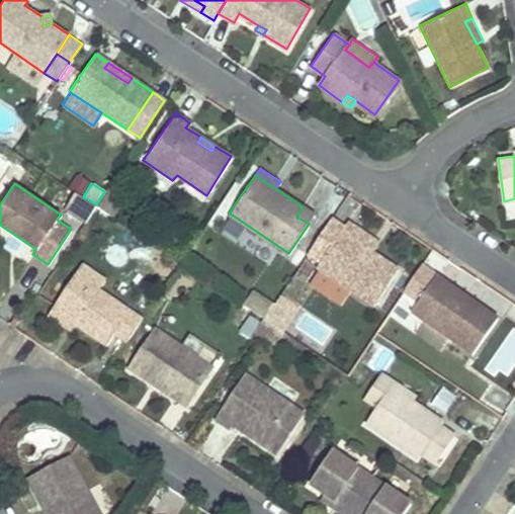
[(121,199),(106,188),(104,191),(96,204),(111,215),(121,199)]
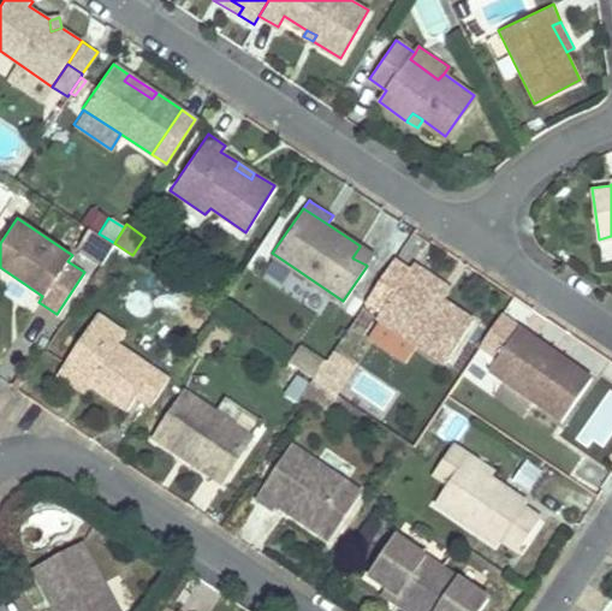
[(101,262),(114,243),(99,233),(89,226),(76,245),(101,262)]
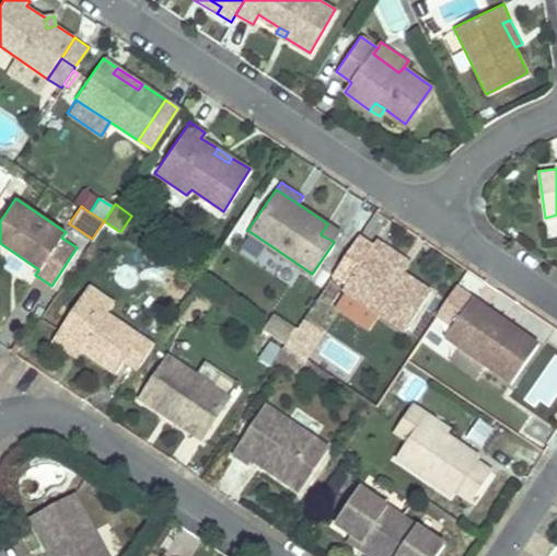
[(339,231),(327,223),(327,224),(321,234),(322,235),(333,241),(334,242),(339,231)]
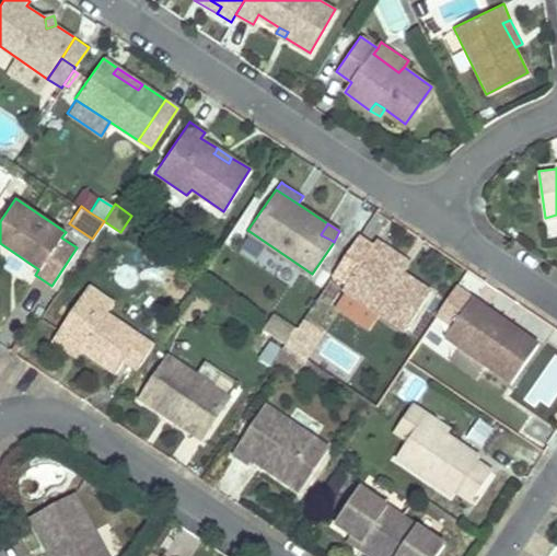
[(348,282),(373,243),(359,233),(333,273),(348,282)]
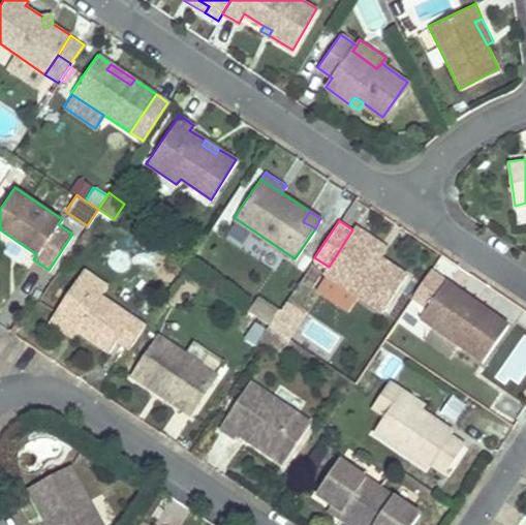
[(383,309),(406,274),(378,256),(361,245),(368,234),(356,225),(352,229),(329,267),(326,271),(383,309)]
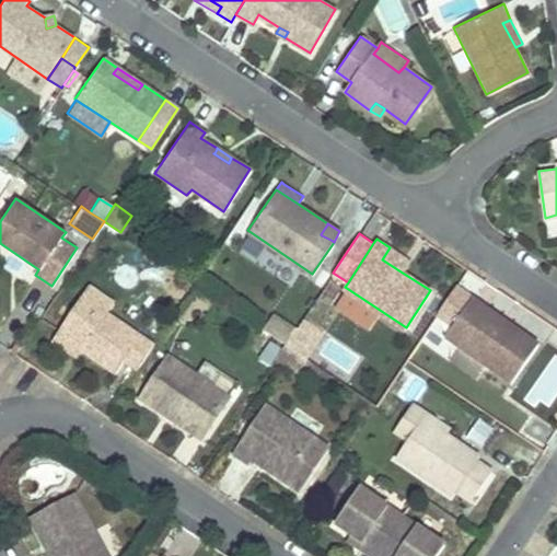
[(408,261),(390,247),(382,259),(401,271),(402,270),(408,261)]
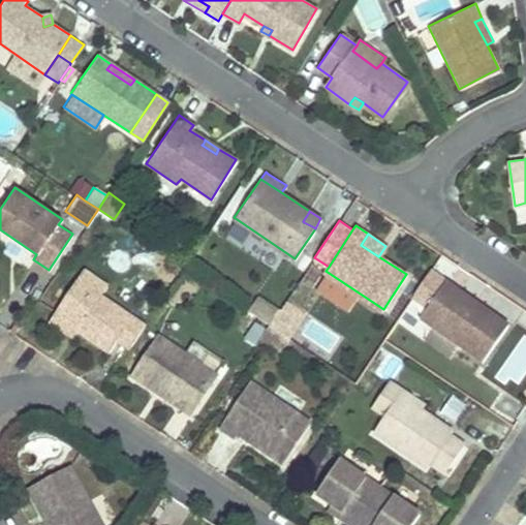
[(106,284),(83,269),(76,278),(100,295),(106,284)]
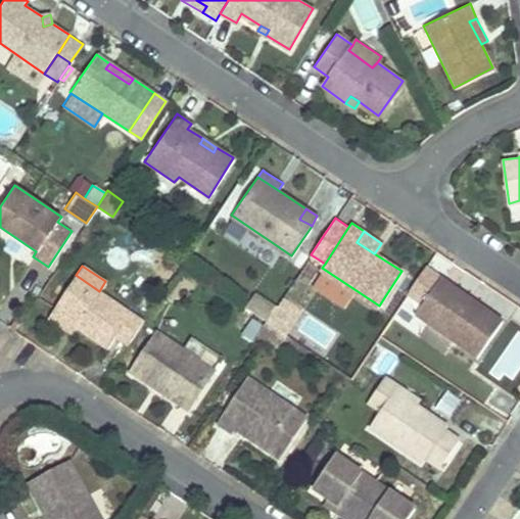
[(143,321),(99,291),(76,275),(52,310),(76,326),(107,346),(115,334),(128,343),(143,321)]
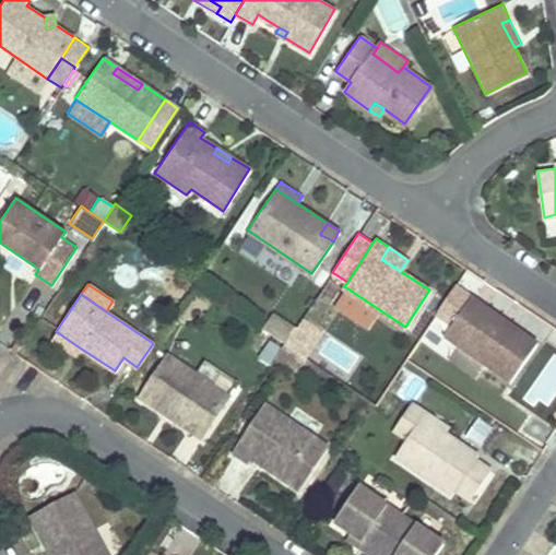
[(537,341),(469,295),(442,337),(510,381),(537,341)]
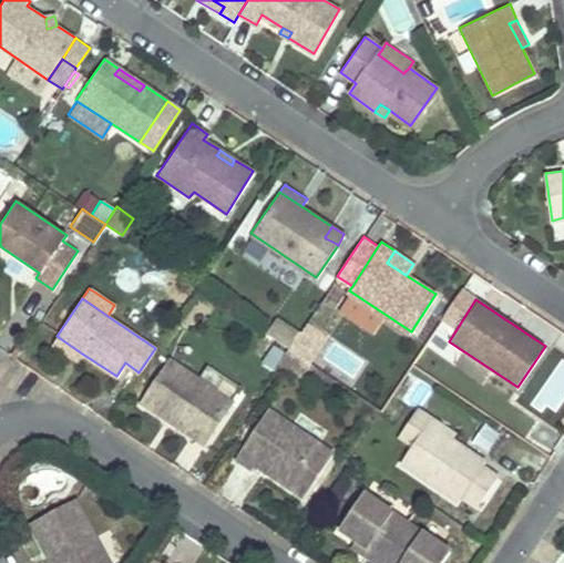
[(299,333),(276,317),(266,333),(287,347),(288,346),(289,346),(290,346),(294,343),(299,333)]
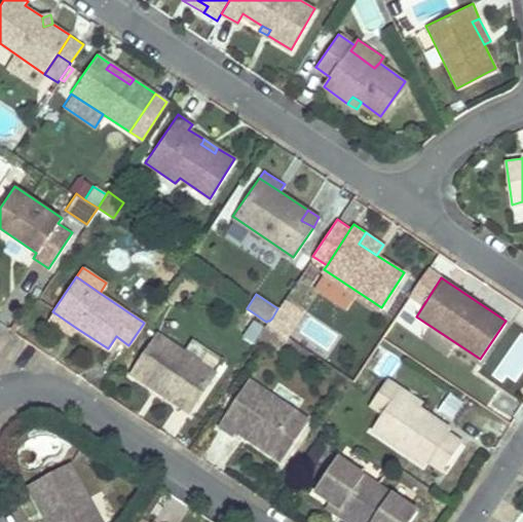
[(303,312),(284,299),(278,308),(298,322),(303,312)]
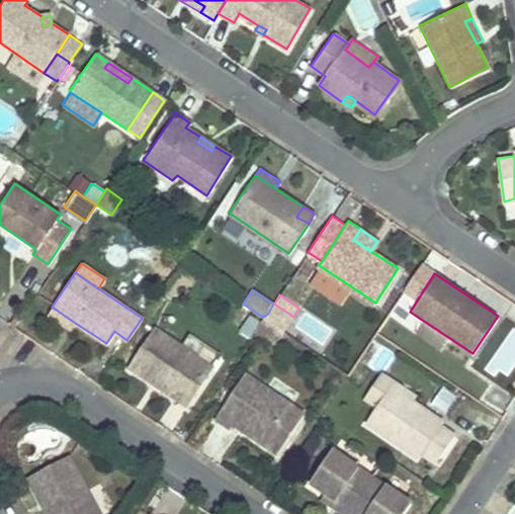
[(264,318),(283,331),(293,317),(274,304),(273,304),(268,313),(265,316),(264,318)]
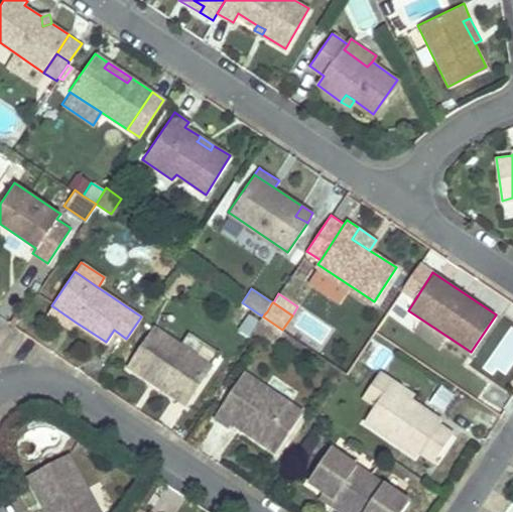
[(75,322),(51,305),(47,311),(72,328),(75,322)]
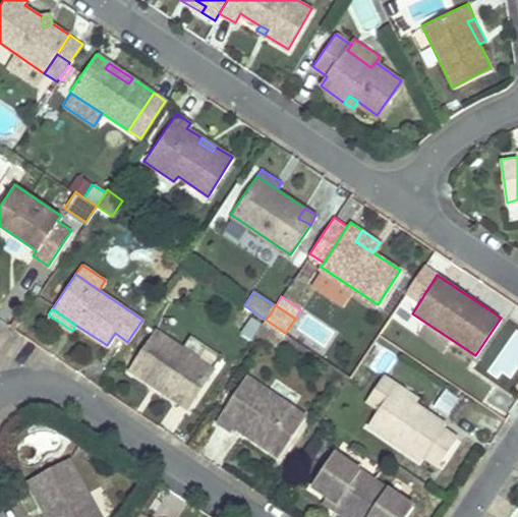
[(266,320),(256,334),(276,347),(285,333),(266,320)]
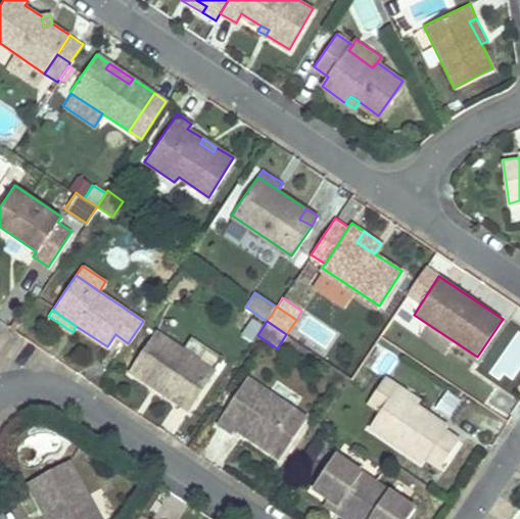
[(190,412),(217,372),(156,332),(130,371),(153,387),(156,381),(178,395),(176,400),(190,412)]
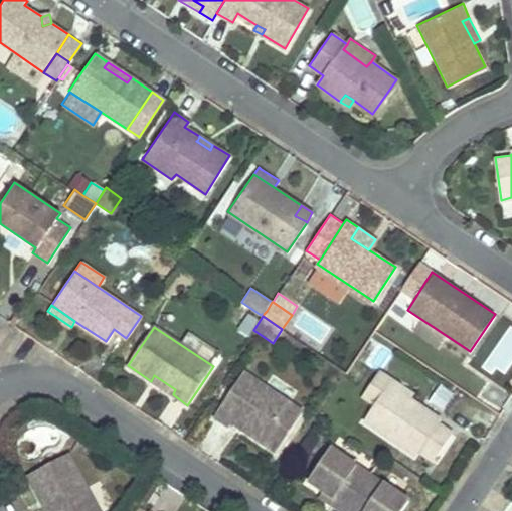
[(360,395),(373,403),(387,382),(409,396),(412,392),(390,377),(377,369),(360,395)]
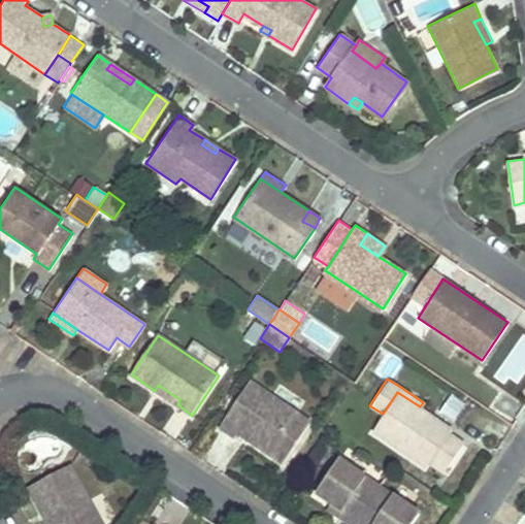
[(310,422),(251,383),(221,427),(235,437),(238,433),(242,426),(251,431),(247,438),(245,439),(284,464),(310,422)]
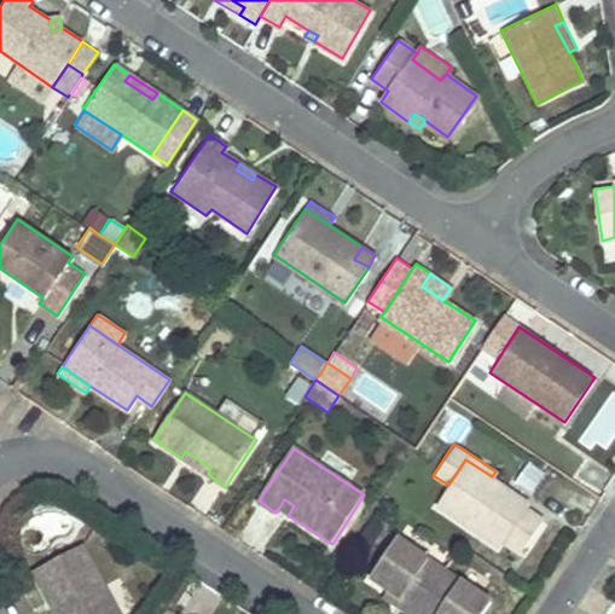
[(210,468),(185,451),(181,458),(208,474),(210,468)]
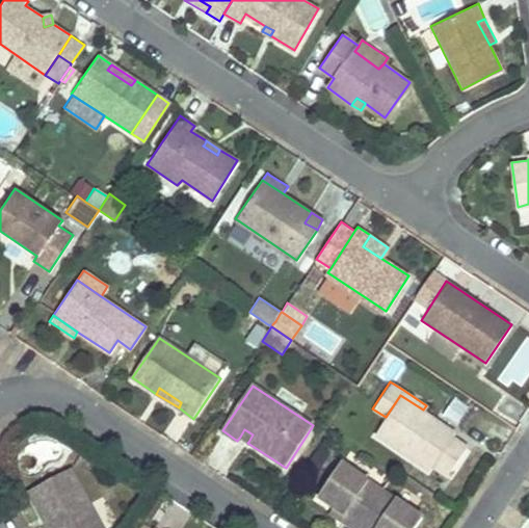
[(386,417),(375,432),(415,459),(418,454),(447,474),(467,445),(452,434),(454,430),(423,410),(400,395),(386,417)]
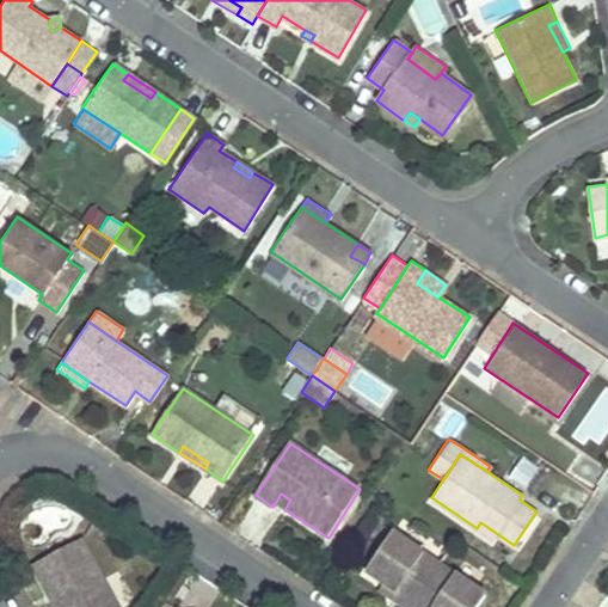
[(290,500),(281,494),(276,502),(284,509),(286,508),(290,500)]
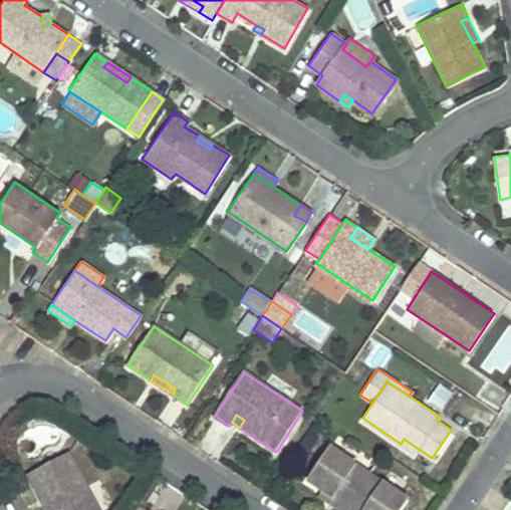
[(399,509),(408,497),(329,446),(306,479),(321,489),(332,496),(328,501),(341,509),(399,509)]
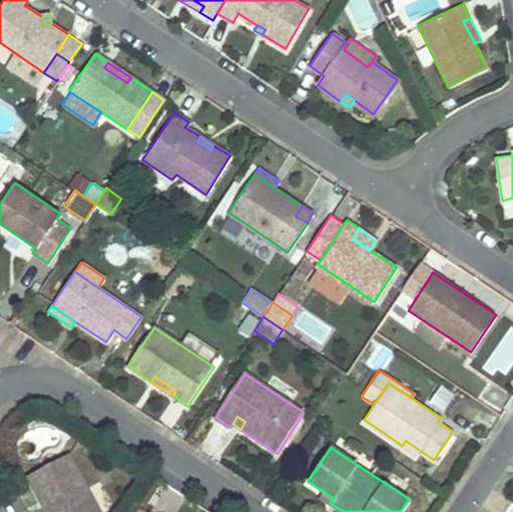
[(100,511),(67,449),(23,472),(37,497),(44,493),(45,495),(53,511),(100,511)]
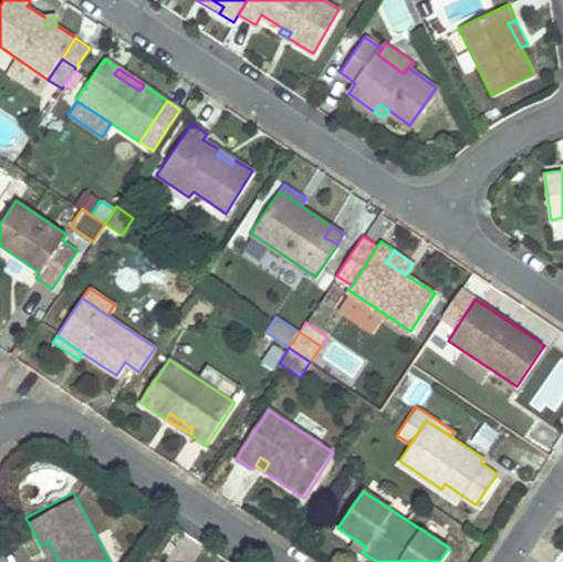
[(366,547),(354,539),(351,544),(362,552),(366,547)]
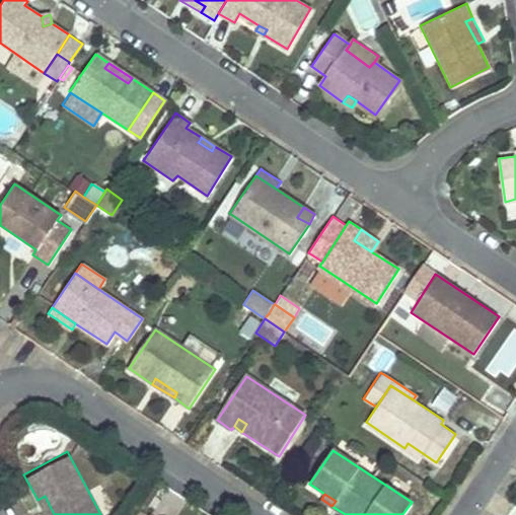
[(54,514),(46,498),(45,496),(38,500),(46,514),(54,514)]
